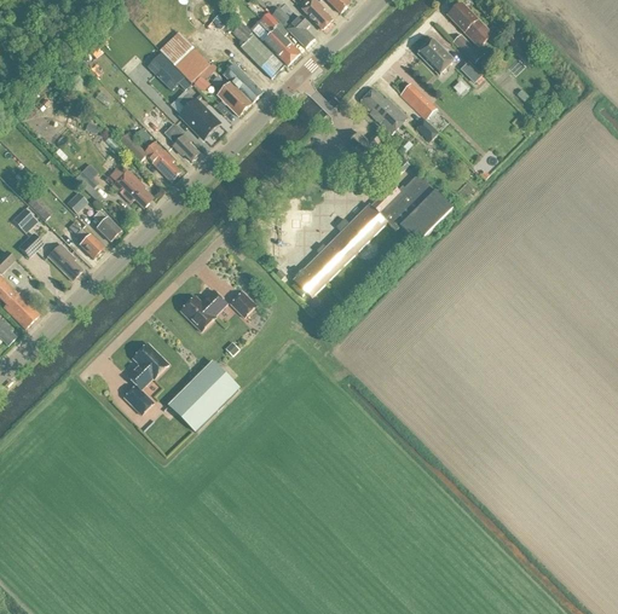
[(310,0),(301,7),(323,29),(331,19),(323,10),(324,9),(317,0),(310,0)]
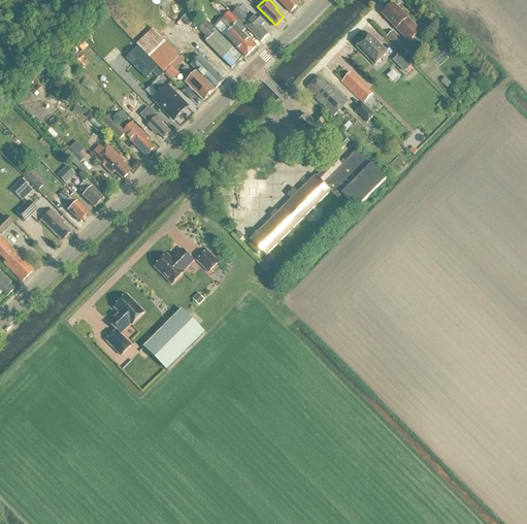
[(280,0),(290,10),(297,2),(298,2),(296,0),(280,0)]
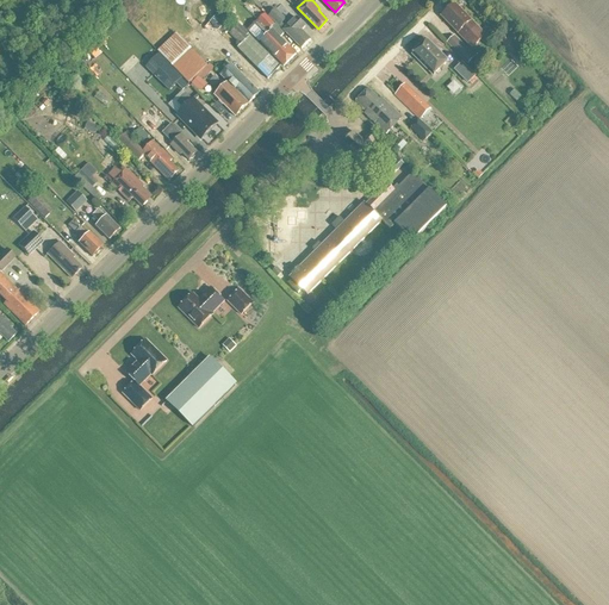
[(440,13),(471,45),(485,32),(454,0),(440,13)]
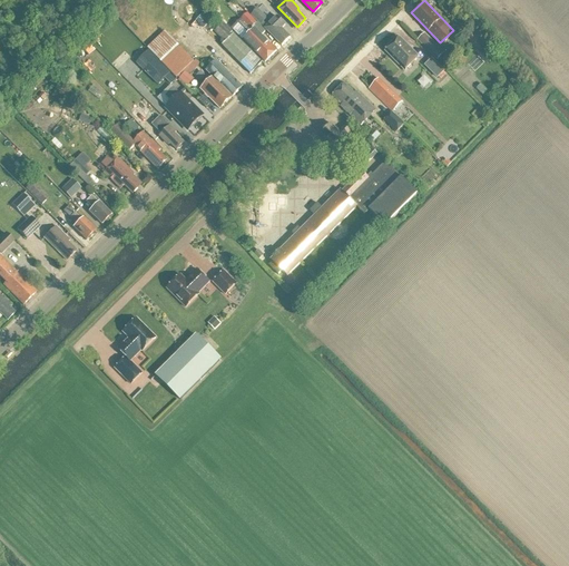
[(281,26),(284,21),(276,13),(271,19),(256,6),(251,12),(264,26),(281,42),(288,35),(281,26)]
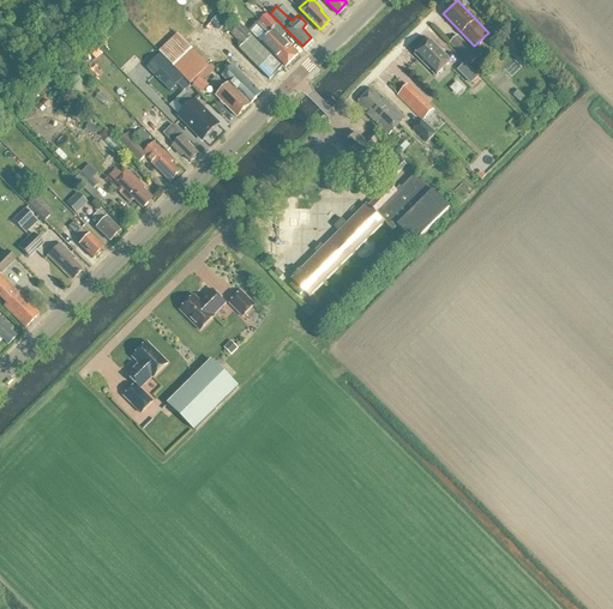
[(211,17),(218,24),(224,18),(217,11),(211,17)]
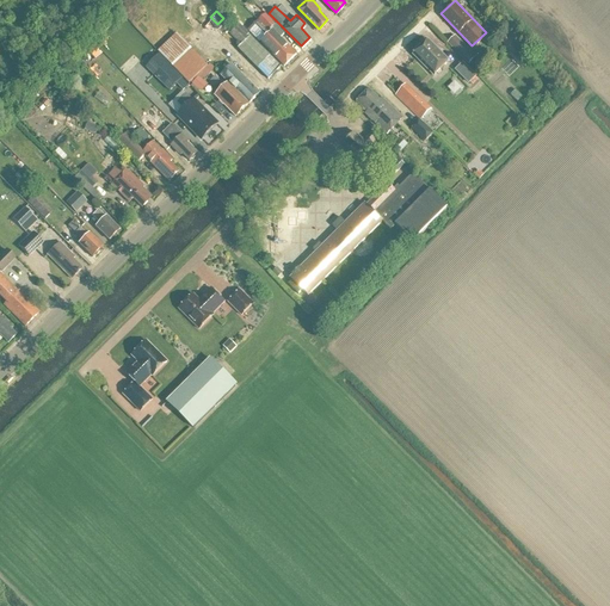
[(259,39),(283,63),(295,51),(279,35),(283,30),(264,11),(257,17),(267,28),(270,26),(271,28),(259,39)]
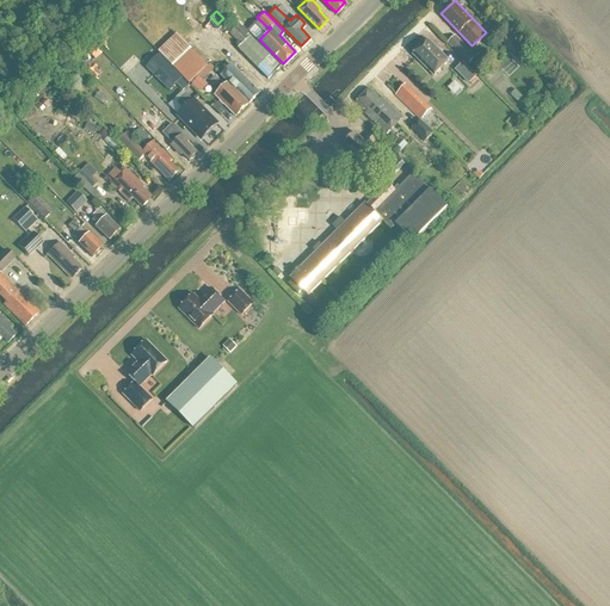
[(246,32),(235,23),(229,30),(240,42),(236,45),(267,76),(279,63),(247,31),(246,32)]
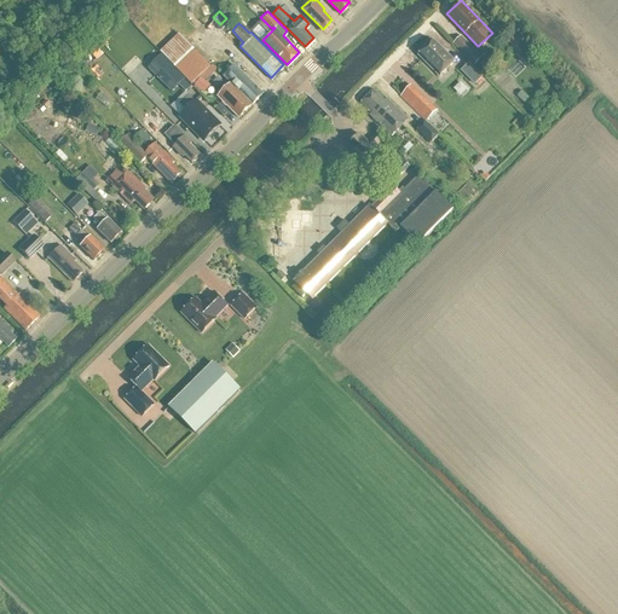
[(160,48),(191,81),(200,73),(206,79),(211,73),(206,67),(209,63),(178,32),(160,48)]
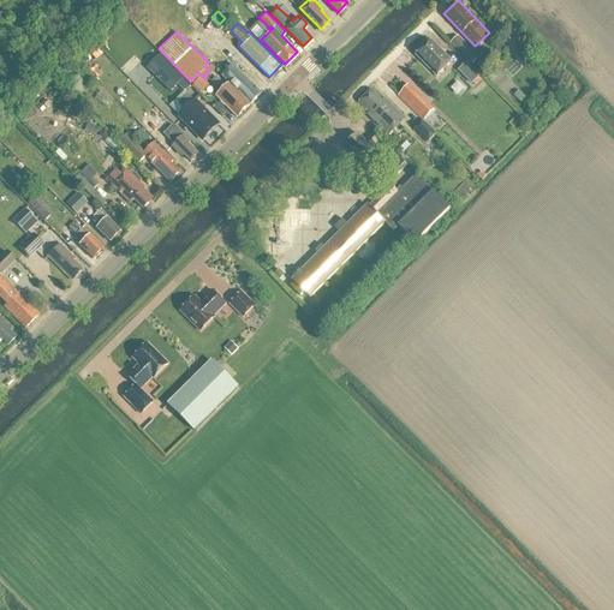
[(478,54),(458,33),(449,40),(470,61),(478,54)]
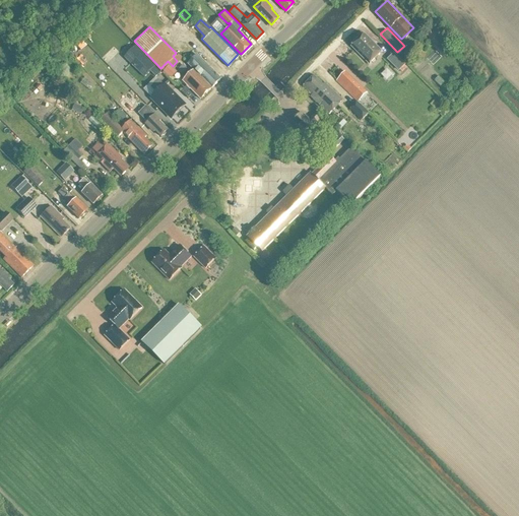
[(364,31),(351,43),(369,61),(381,50),(364,31)]
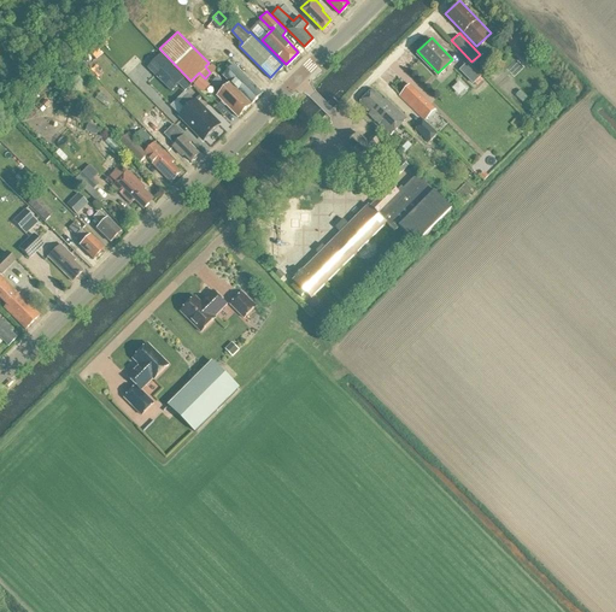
[(537,56),(531,49),(522,57),(526,60),(529,57),(533,60),(537,56)]
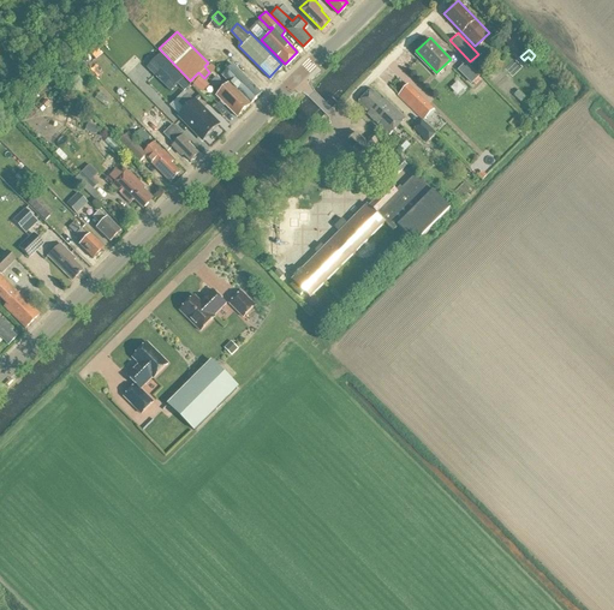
[(147,64),(171,88),(183,76),(159,52),(147,64)]
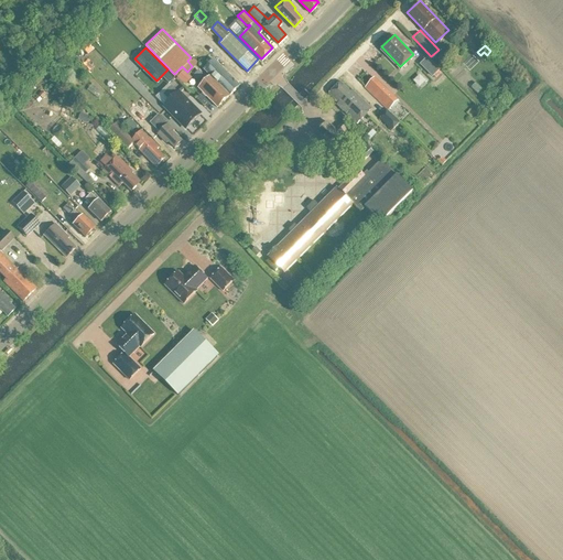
[(432,74),(440,66),(426,54),(419,61),(432,74)]
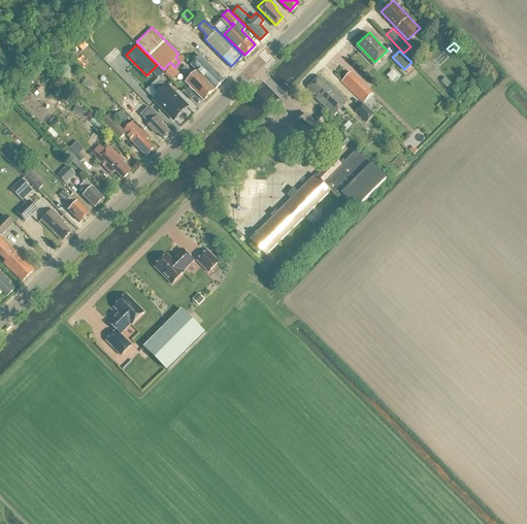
[(198,53),(189,62),(195,68),(215,87),(224,77),(198,53)]
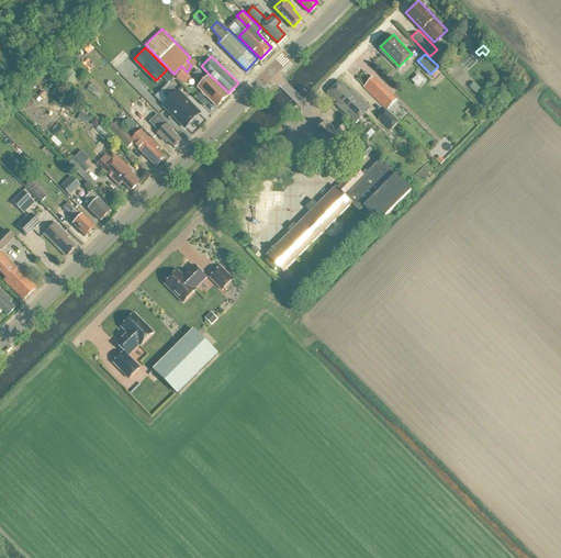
[(208,73),(195,85),(216,104),(228,92),(208,73)]
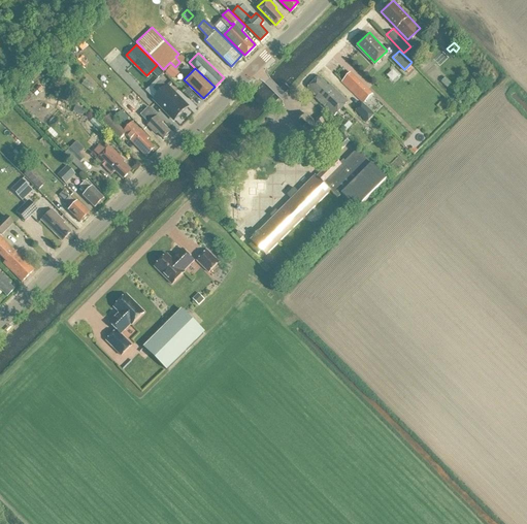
[(371,91),(350,70),(340,79),(362,101),(371,91)]
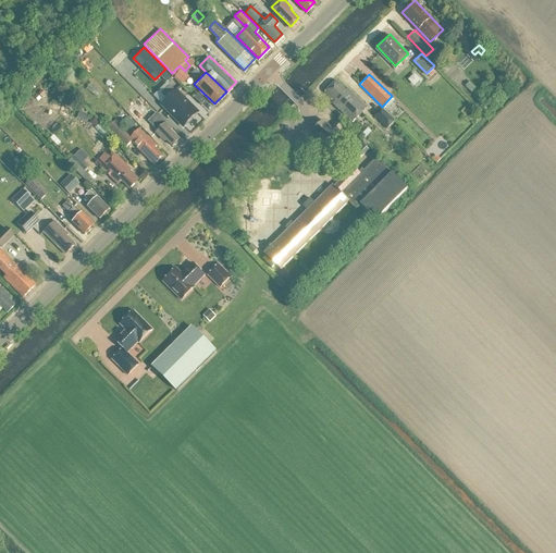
[(351,120),(366,105),(346,86),(345,87),(335,78),(324,89),(334,99),(332,100),(351,120)]
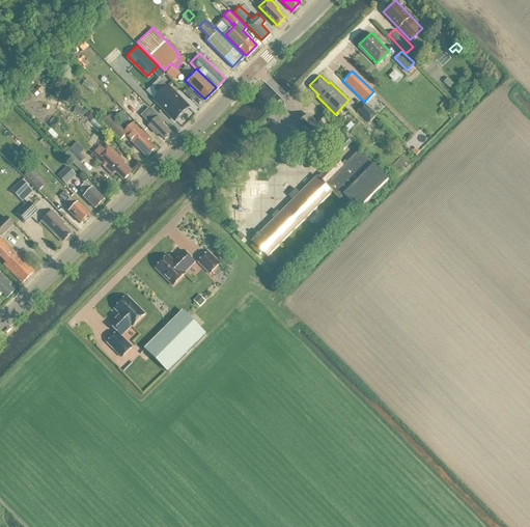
[(159,91),(154,96),(174,118),(188,105),(167,84),(166,84),(161,79),(154,86),(159,91)]
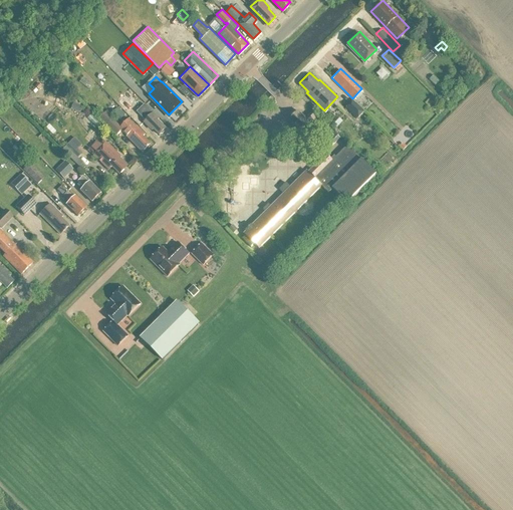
[(159,116),(144,101),(127,86),(121,92),(120,91),(114,96),(125,107),(130,103),(145,118),(143,119),(149,125),(151,124),(159,133),(165,126),(157,118),(159,116)]
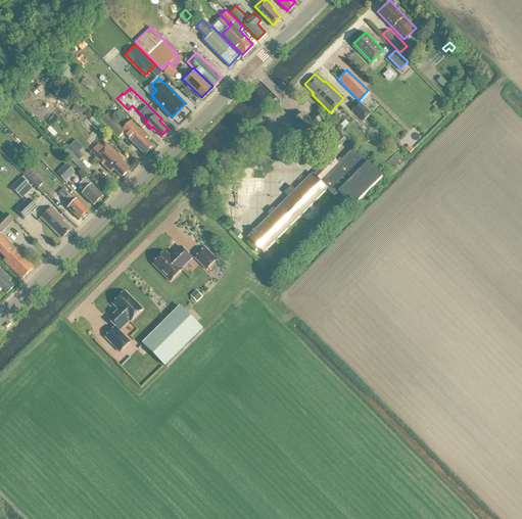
[(363,118),(370,110),(359,99),(351,107),(363,118)]
